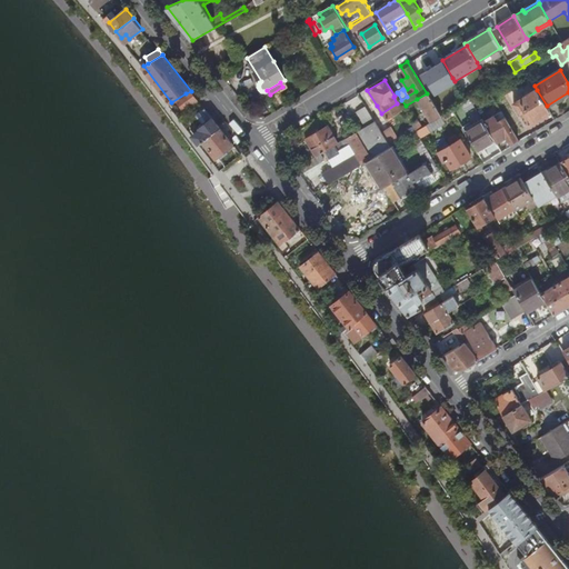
[(537,90),(519,100),(519,101),(515,105),(520,113),(526,111),(532,121),(550,111),(547,106),(537,90)]
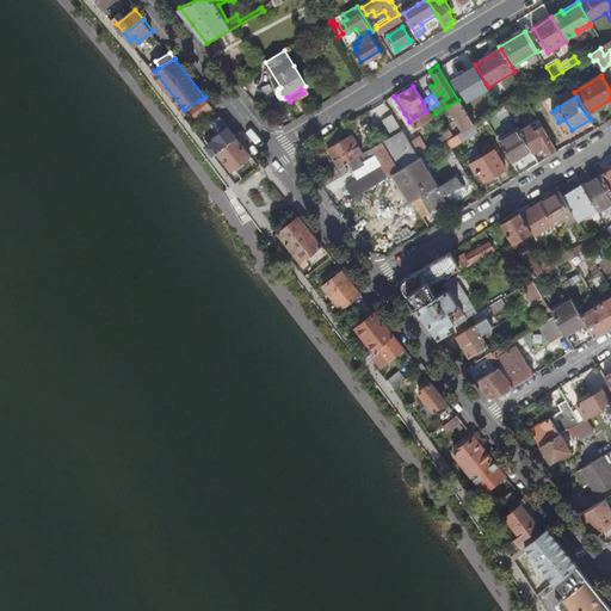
[(448,106),(462,133),(474,125),(460,99),(458,100),(448,106)]
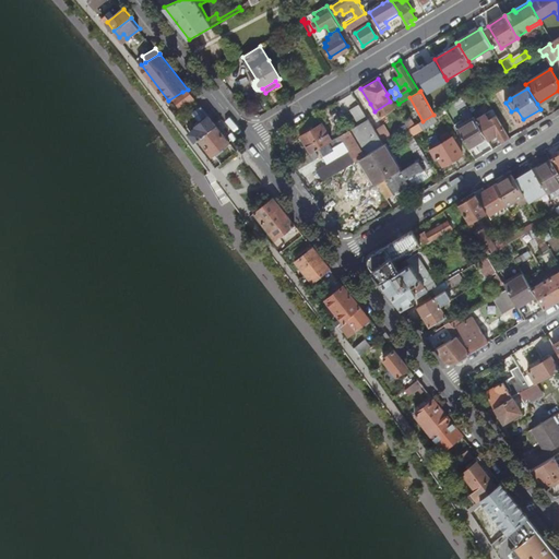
[(178,103),(181,107),(189,102),(182,92),(168,100),(173,106),(178,103)]
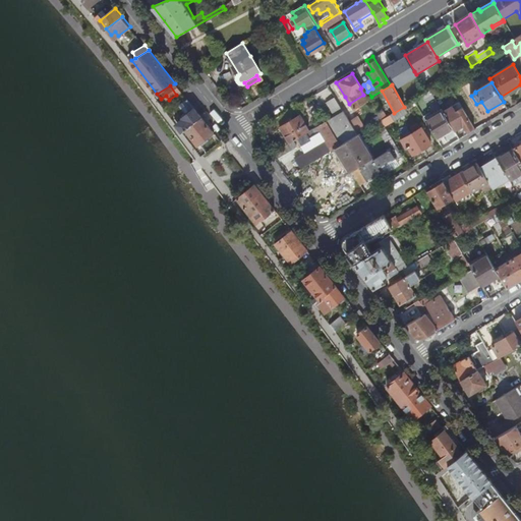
[(328,103),(335,115),(343,110),(335,98),(328,103)]
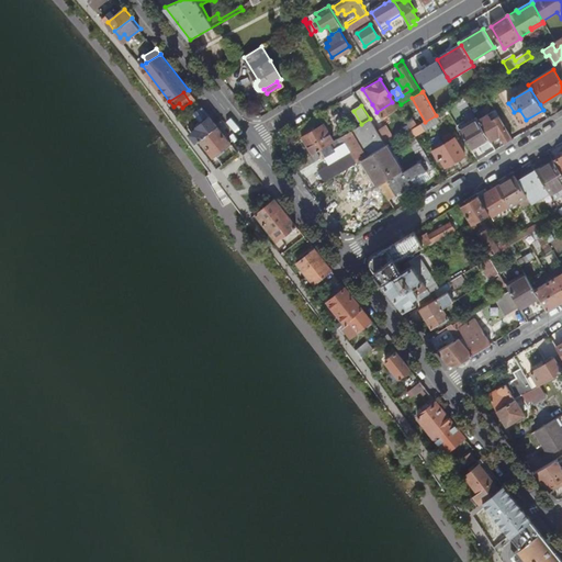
[(425,122),(416,126),(419,131),(424,128),(426,132),(440,123),(438,120),(447,115),(444,110),(436,115),(425,122)]
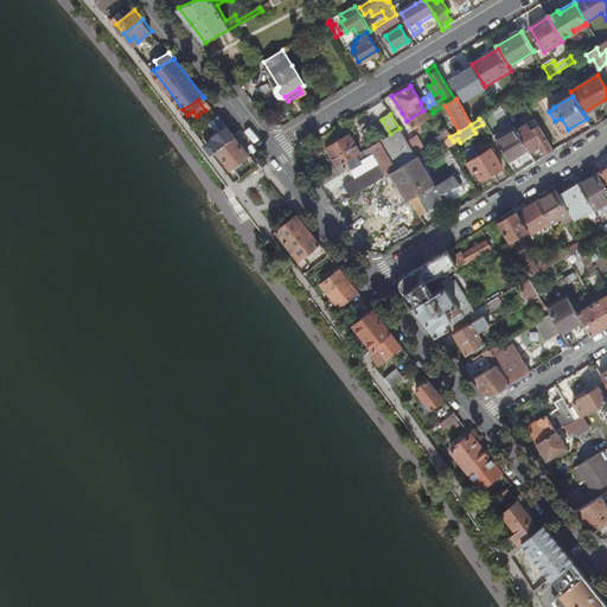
[(536,120),(517,132),(529,151),(529,153),(540,146),(547,157),(555,151),(536,120)]
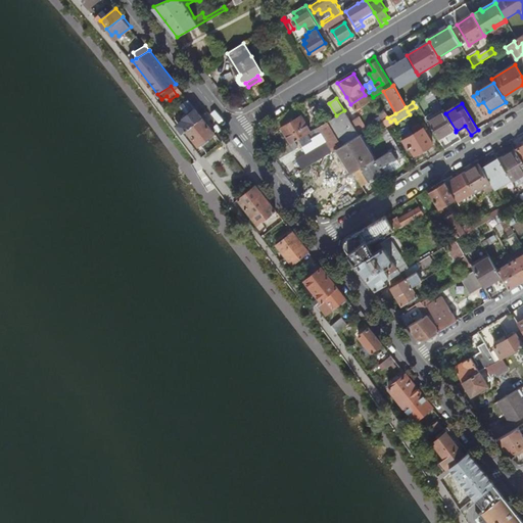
[(195,108),(183,117),(184,119),(179,123),(186,131),(188,129),(203,117),(195,108)]
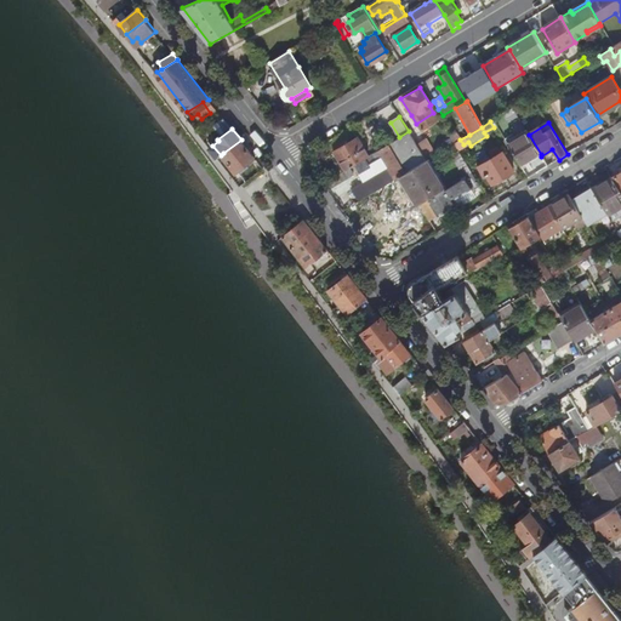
[(399,137),(369,155),(354,165),(359,174),(372,166),(371,165),(382,158),(388,167),(353,189),(360,201),(400,177),(427,160),(417,146),(409,131),(399,137)]
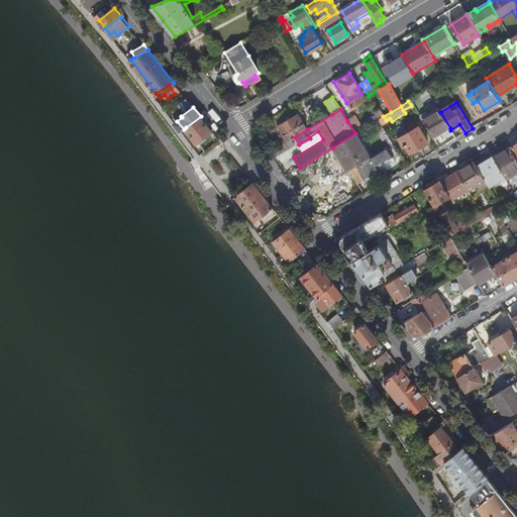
[(423,119),(434,138),(450,128),(440,112),(438,109),(423,119)]
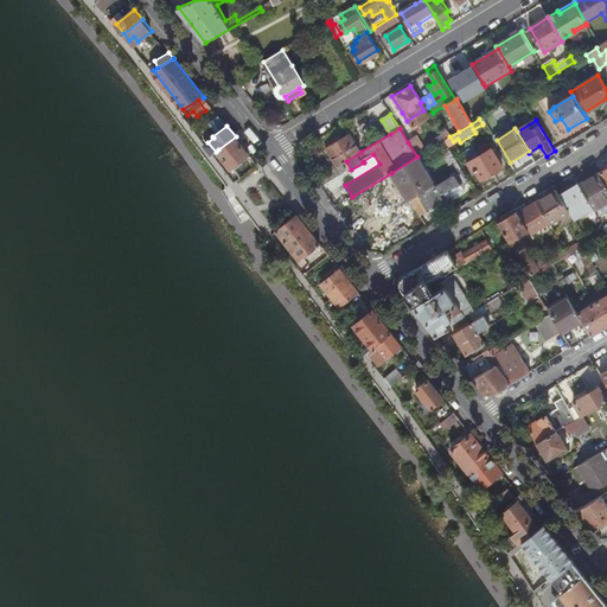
[(350,134),(327,148),(338,166),(339,165),(346,161),(360,152),(350,134)]
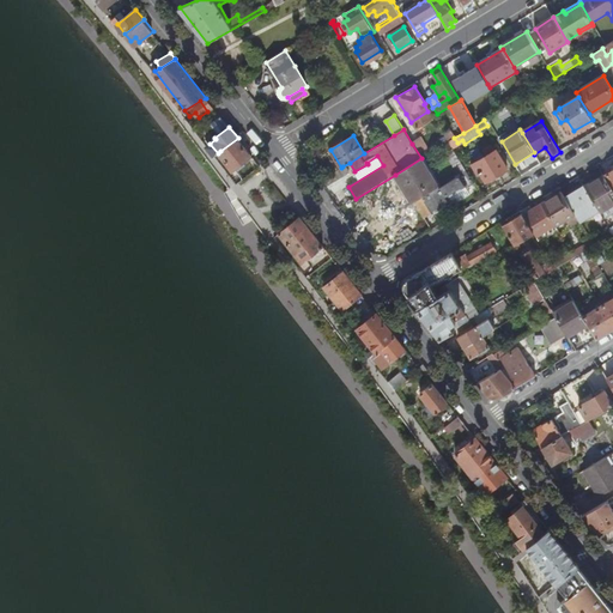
[(220,151),(234,170),(253,156),(238,138),(220,151)]
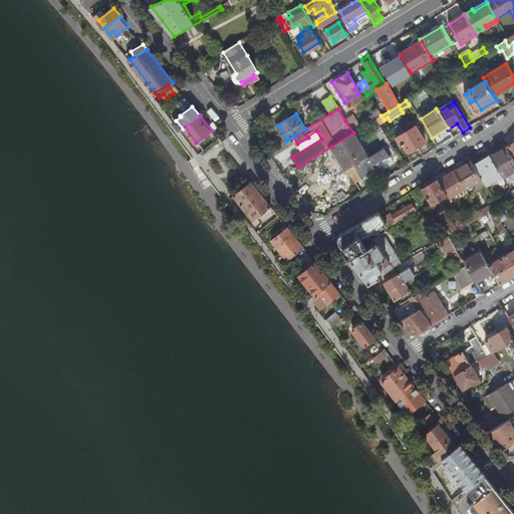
[(353,115),(345,120),(353,133),(360,129),(353,115)]
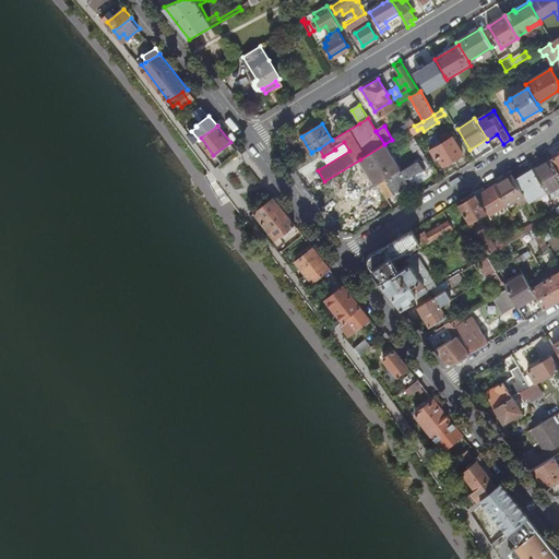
[(402,133),(406,139),(412,134),(408,129),(402,133)]
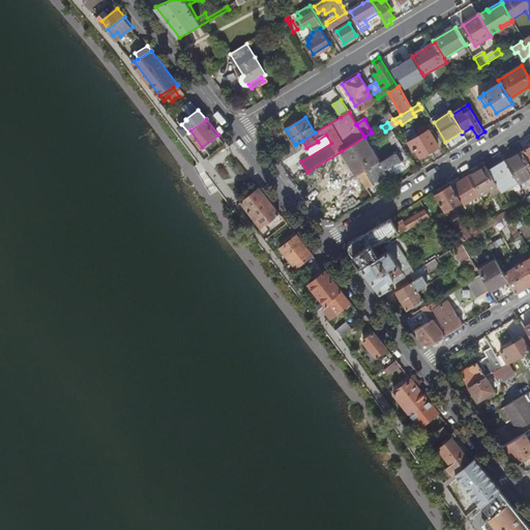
[(188,133),(181,124),(178,126),(176,127),(183,136),(184,135),(188,133)]
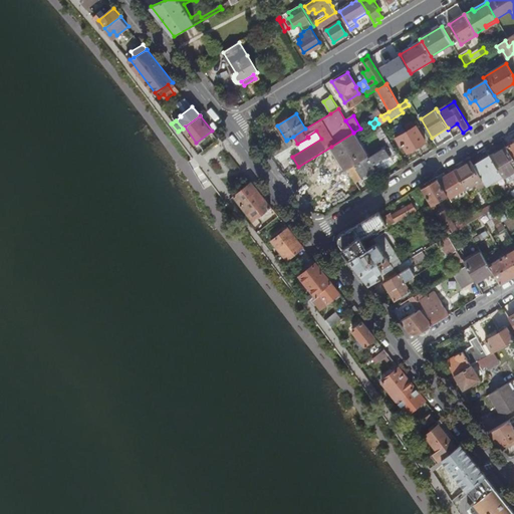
[(405,126),(408,131),(415,126),(412,122),(405,126)]
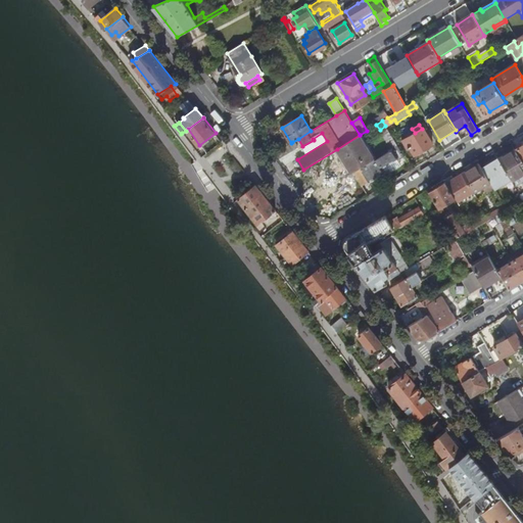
[(415,133),(403,140),(409,149),(411,148),(415,155),(433,144),(423,128),(422,129),(415,133)]
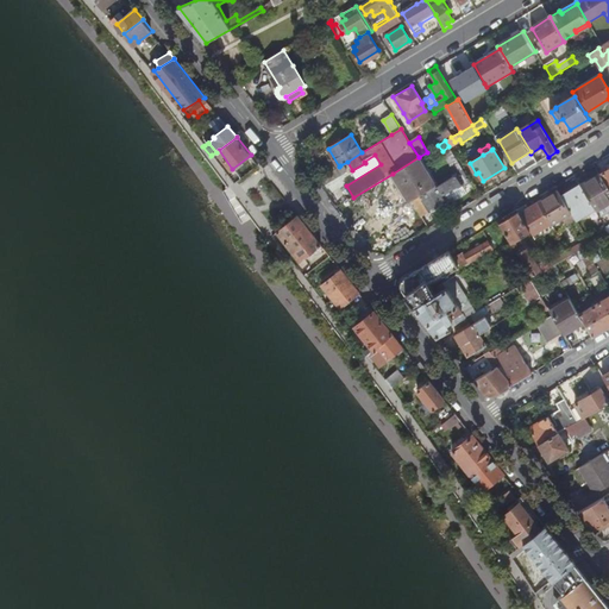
[(393,174),(409,201),(412,200),(435,186),(419,157),(393,174)]
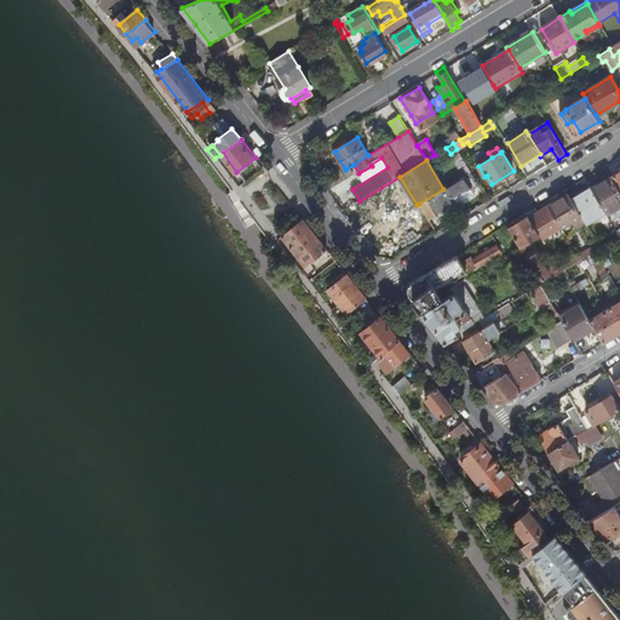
[(259,164),(244,176),(247,181),(264,168),(259,164)]
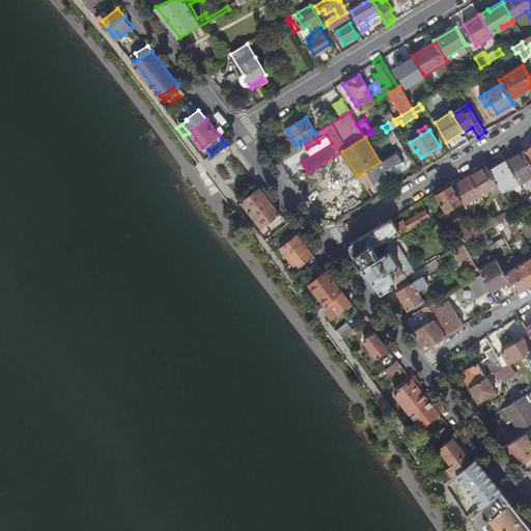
[(284,152),(289,158),(301,150),(297,144),(296,145),(284,152)]
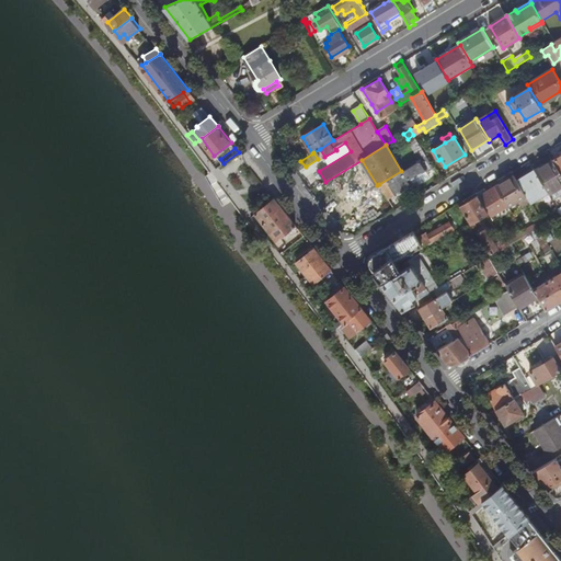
[(379,184),(381,189),(388,199),(413,184),(410,181),(409,178),(413,175),(414,178),(426,170),(428,170),(434,168),(426,156),(416,162),(416,163),(402,172),(402,171),(401,171),(379,184)]
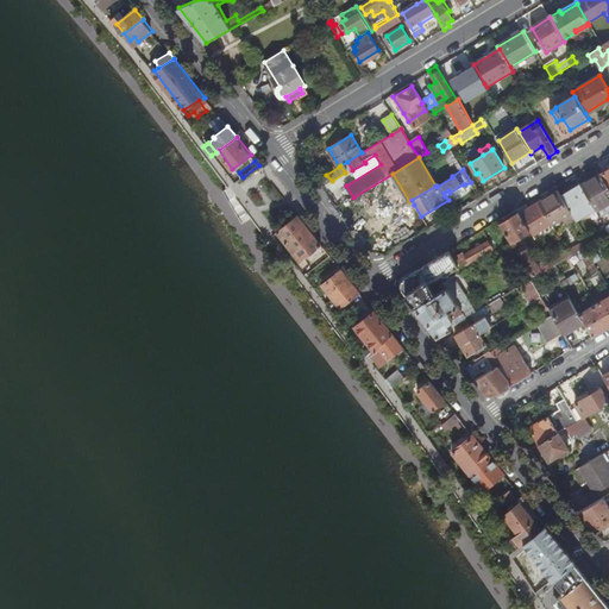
[(582,186),(596,208),(597,209),(608,201),(608,187),(601,174),(582,186)]
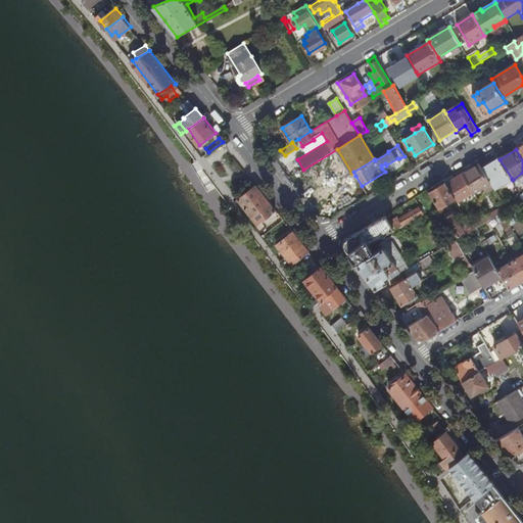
[(272,155),(277,160),(285,155),(280,150),(272,155)]
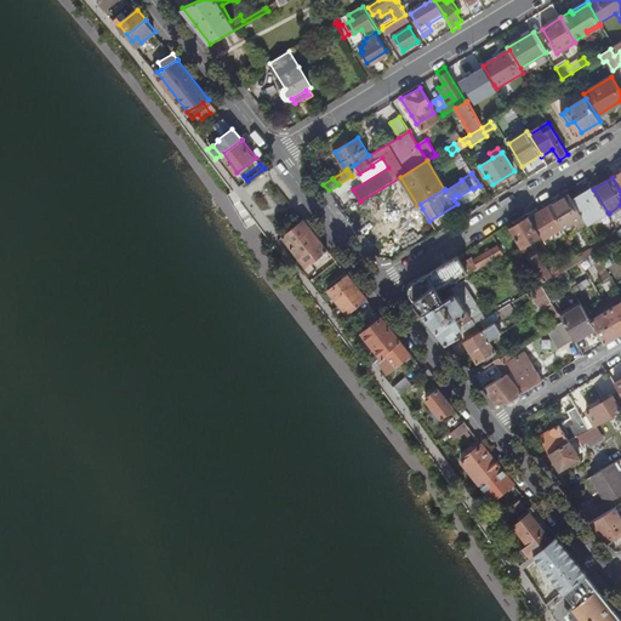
[(574,200),(584,216),(588,224),(608,212),(593,189),(574,200)]
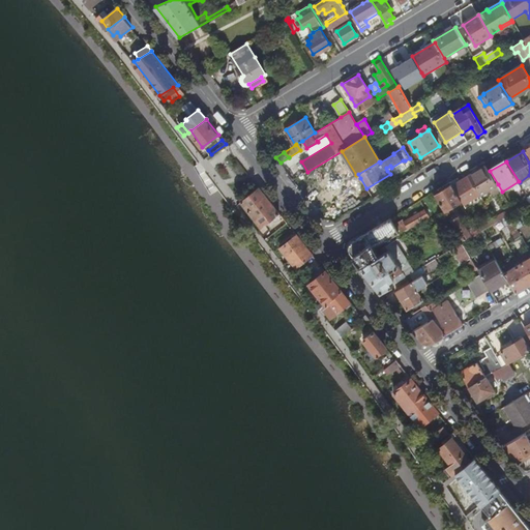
[(471,178),(475,185),(480,194),(481,195),(498,184),(490,171),(487,166),(478,171),(479,173),(471,178)]
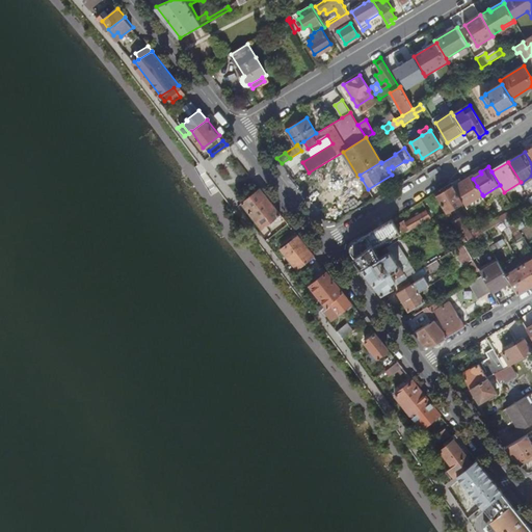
[(287,171),(295,181),(303,176),(299,170),(296,171),(293,168),(287,171)]
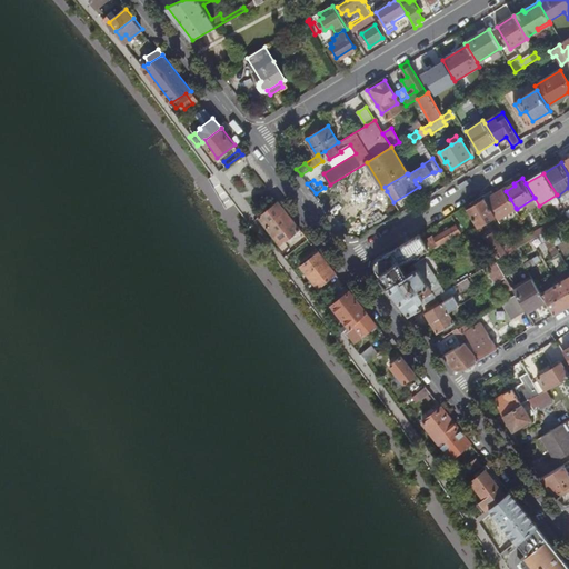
[(382,188),(363,200),(368,207),(369,209),(381,201),(379,197),(386,192),(387,191),(385,187),(382,188)]
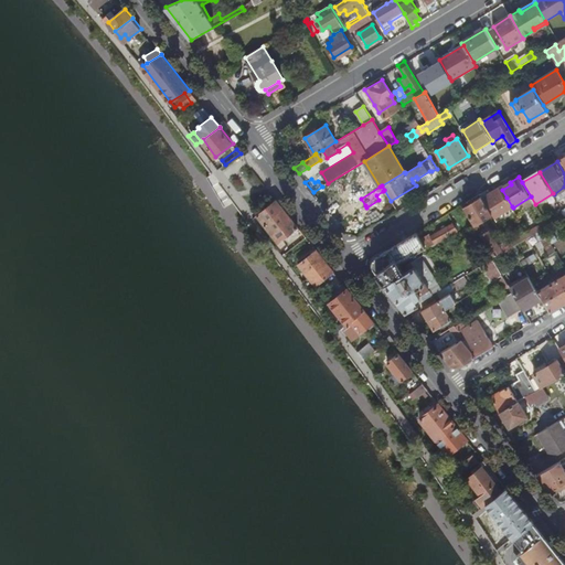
[(482,196),(492,214),(497,221),(504,215),(503,212),(512,206),(507,198),(500,201),(498,198),(493,198),(489,190),(481,194),(482,196)]
